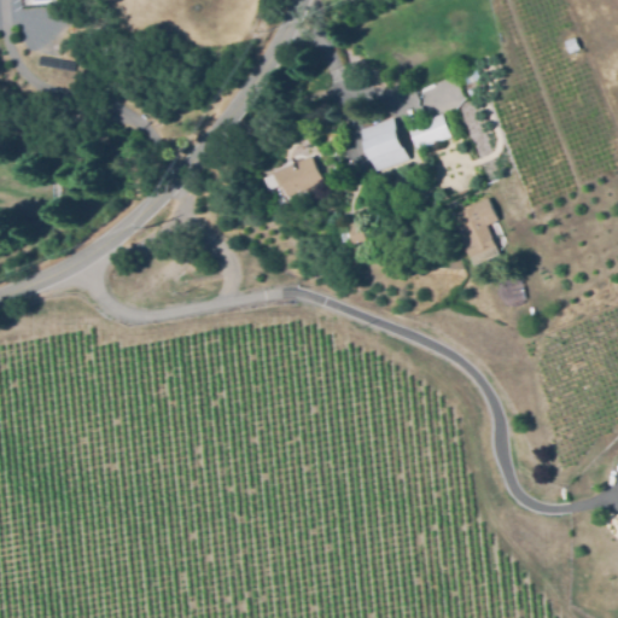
[(564,39),(573,36),(577,47),(567,51),(564,39)]
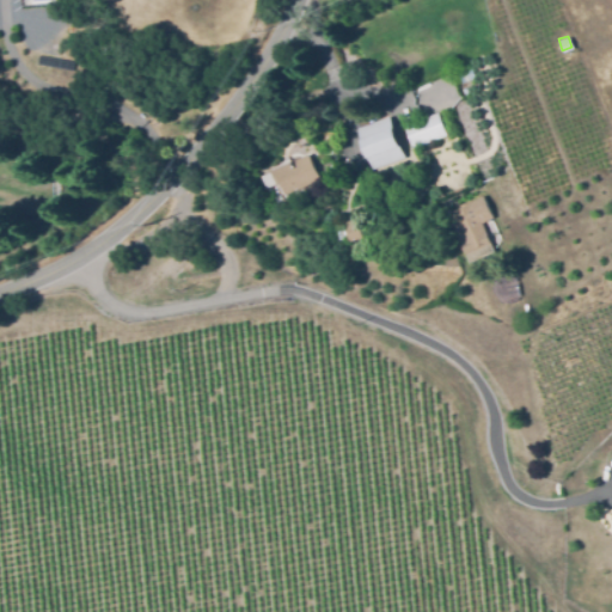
[(464,84),(460,74),(472,69),(476,79),(464,84)]
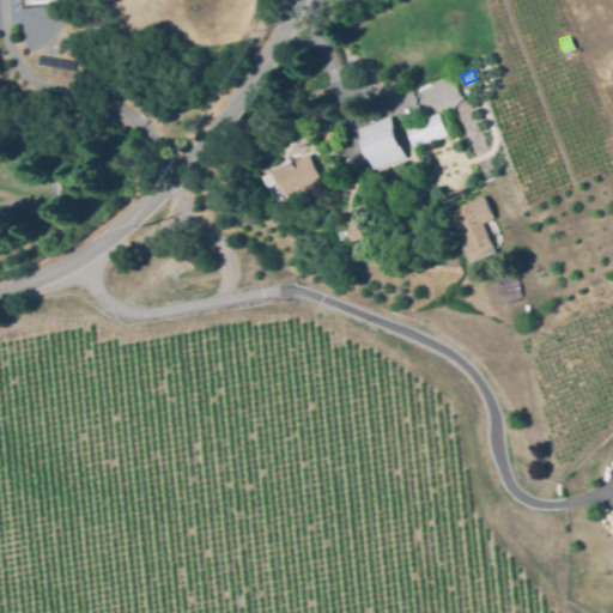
[(375,170),(357,125),(387,113),(389,119),(390,119),(406,158),(375,170)]
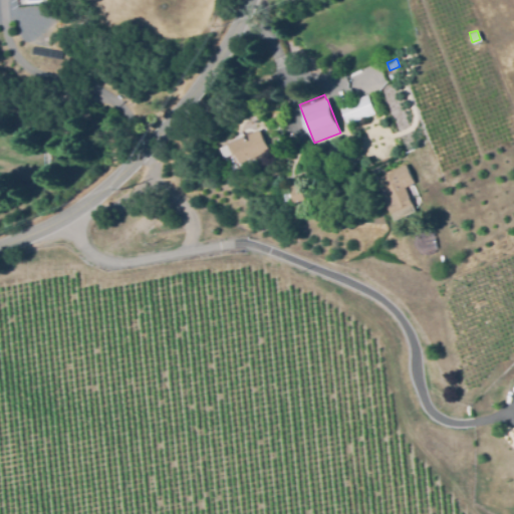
[(346,125),(339,106),(367,95),(374,114),(346,125)]
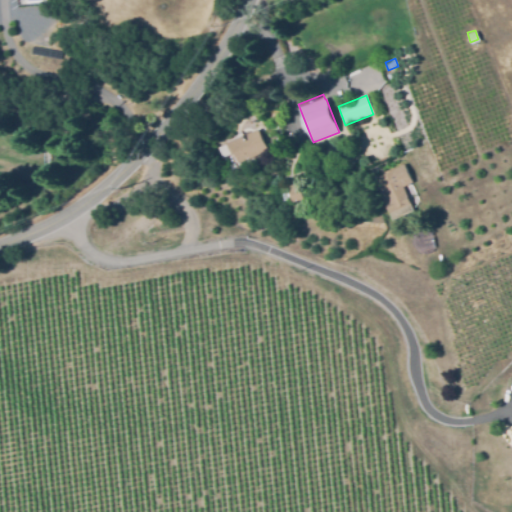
[(239,163),(236,156),(234,157),(228,144),(258,130),(268,150),(239,163)]
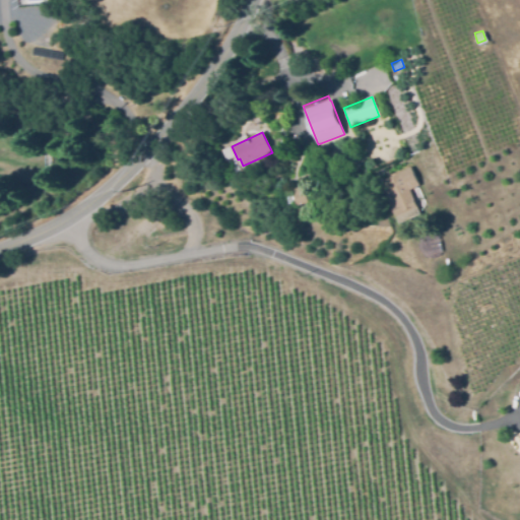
[(400,223),(387,195),(390,194),(384,181),(390,179),(390,177),(401,172),(410,168),(418,186),(409,190),(420,214),(400,223)]
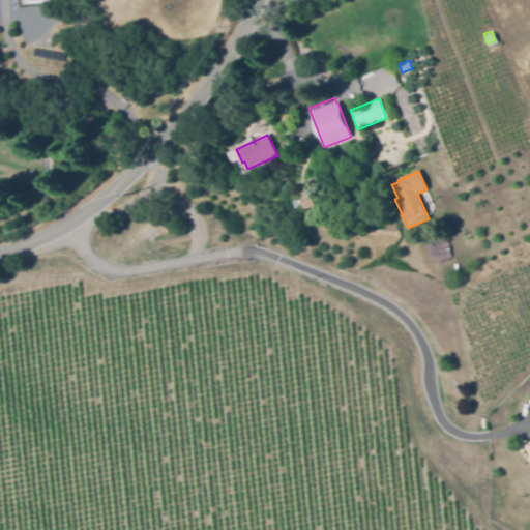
[(303,210),(302,206),(295,208),(292,196),(310,190),(315,206),(303,210)]
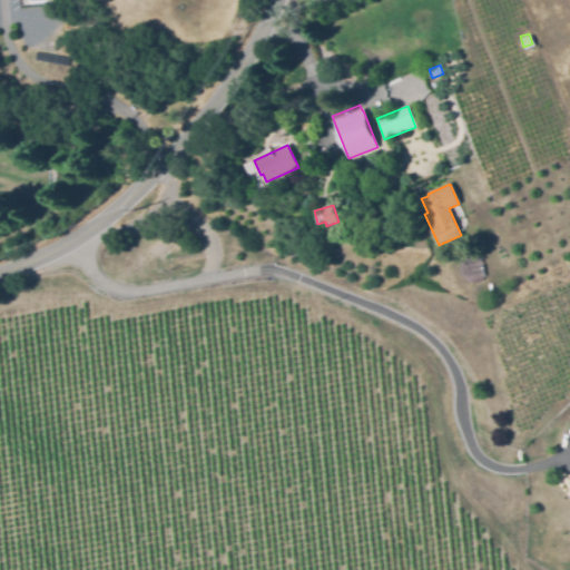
[(161,236),(158,227),(169,223),(173,232),(161,236)]
